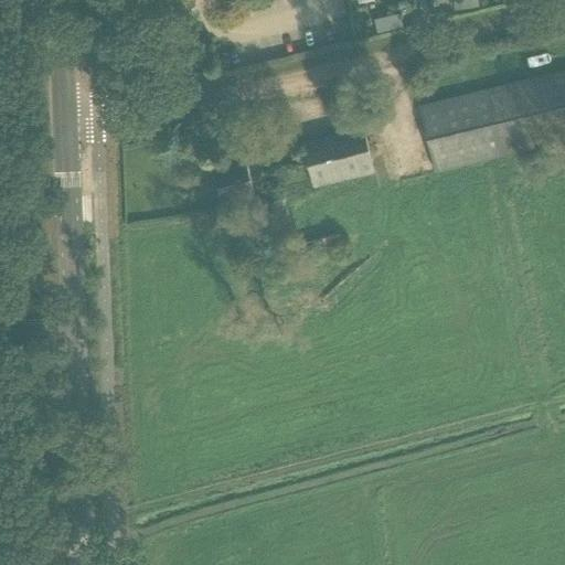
[(403,0),(394,3),(402,22),(425,16),(418,0),(403,0)]
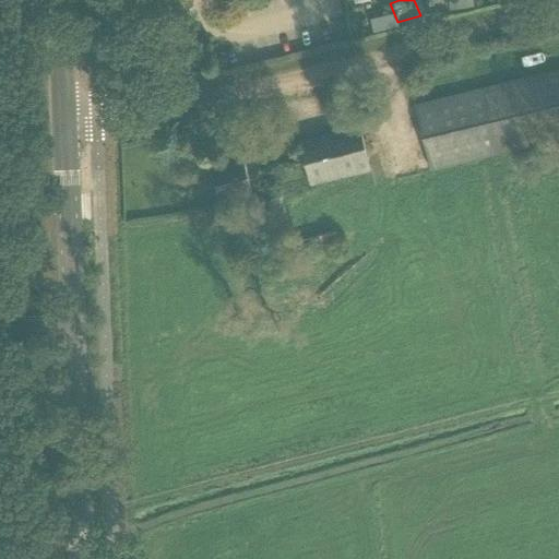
[(447,0),(449,10),(474,7),(473,0),(447,0)]
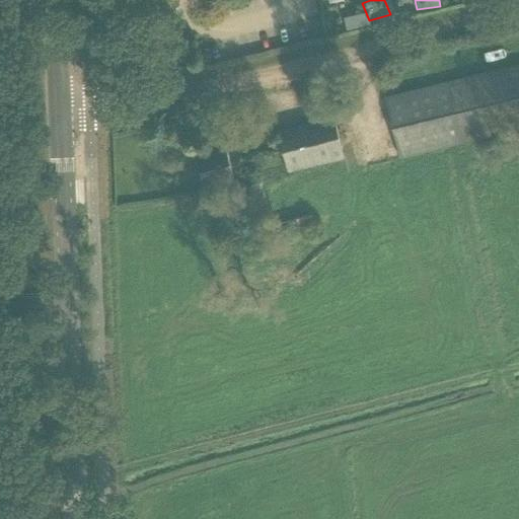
[(518,65),(385,98),(390,118),(400,158),(518,129),(518,65)]
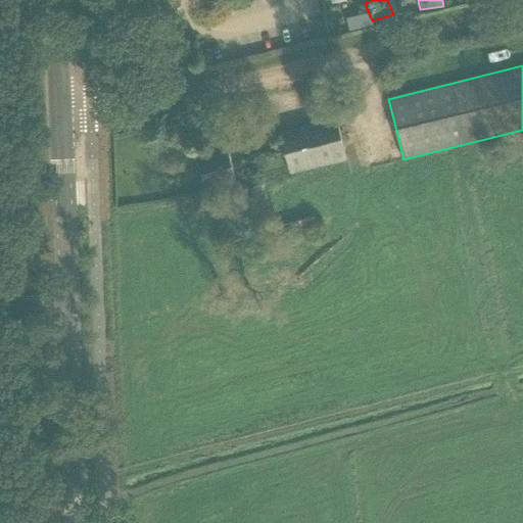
[(280,134),(289,173),(346,159),(337,120),(280,134)]
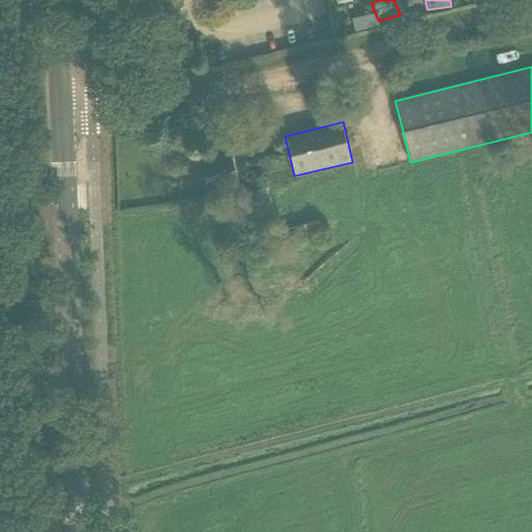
[(222,193),(240,189),(231,149),(209,155),(210,158),(202,160),(209,192),(221,189),(222,193)]
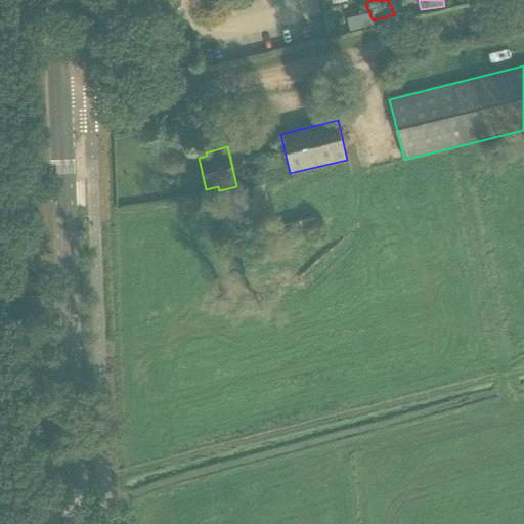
[(236,186),(249,235),(274,229),(277,243),(318,233),(314,218),(274,227),(263,180),(236,186)]
